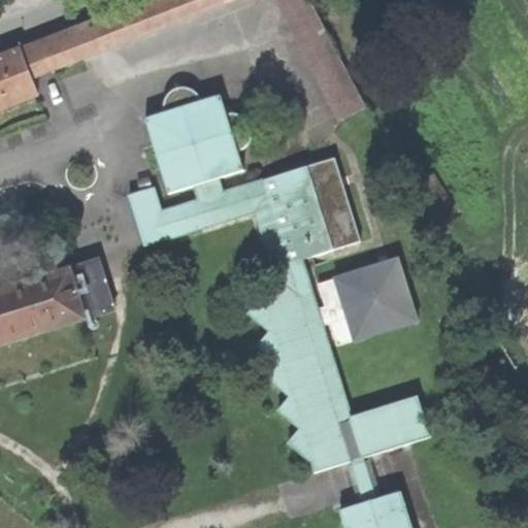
[(234,0),(151,0),(21,51),(32,78),(234,0)]
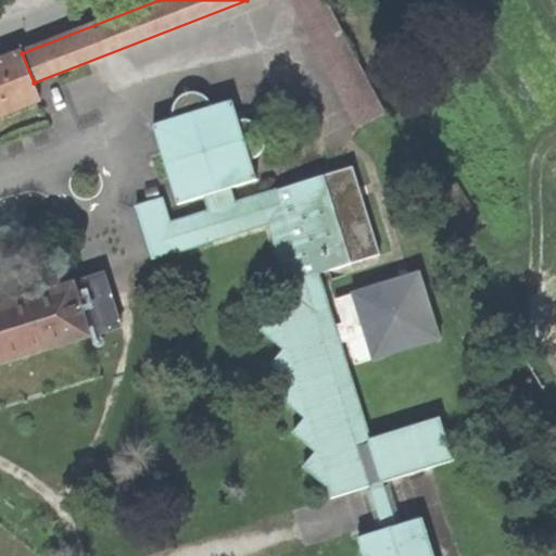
[(387,113),(326,0),(294,0),(361,127),(387,113)]
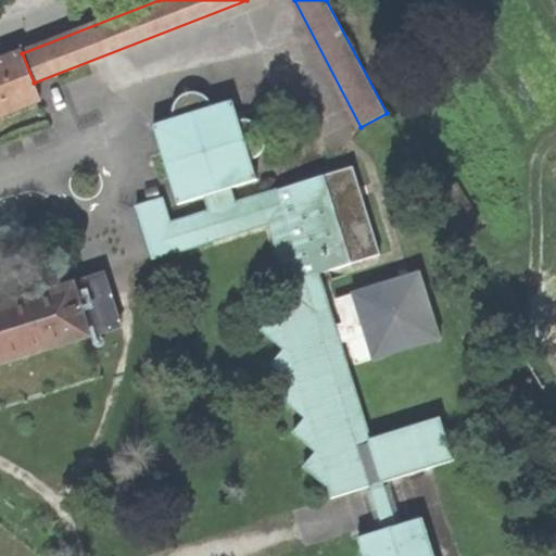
[(0,115),(40,100),(34,83),(22,53),(0,61),(0,115)]
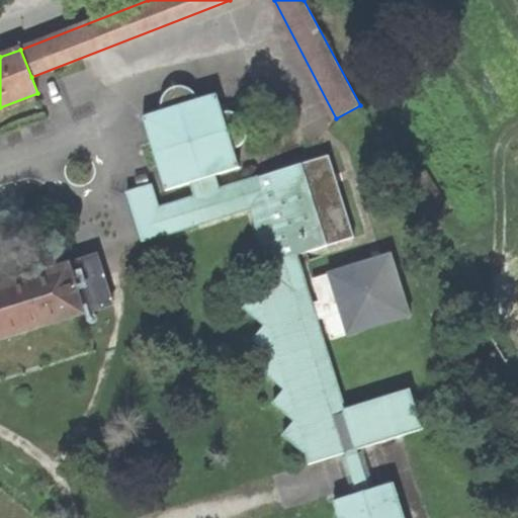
[(186,180),(191,194),(156,204),(149,181),(123,188),(139,238),(245,204),(268,270),(242,304),(262,321),(251,335),(272,353),(261,367),(282,384),(270,400),(291,417),(280,431),(301,448),(303,461),(342,449),(354,490),(332,498),(338,517),(402,517),(390,479),(366,486),(354,445),(421,425),(408,386),(353,404),(354,408),(344,411),(317,322),(324,319),(330,337),(345,332),(346,333),(408,314),(386,249),(326,269),(326,271),(311,276),(318,297),(309,300),(293,252),(351,234),(326,153),(217,186),(212,172),(236,165),(230,147),(241,137),(242,121),(233,110),(219,109),(212,91),(194,97),(186,85),(170,85),(159,93),(158,107),(140,113),(162,187),(186,180)]
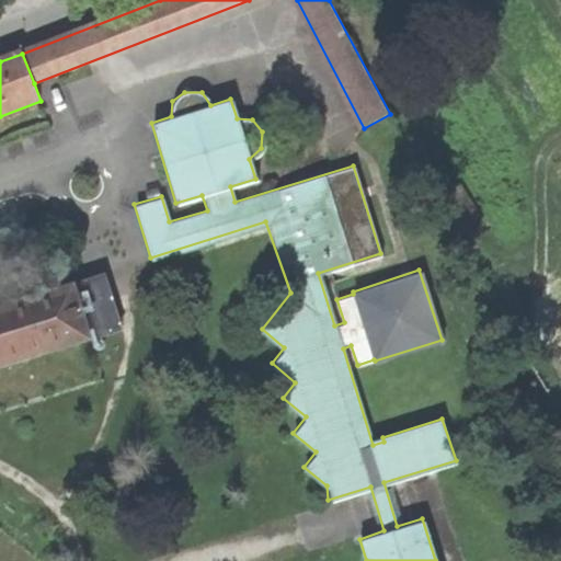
[(102,278),(67,289),(84,343),(119,332),(102,278)]
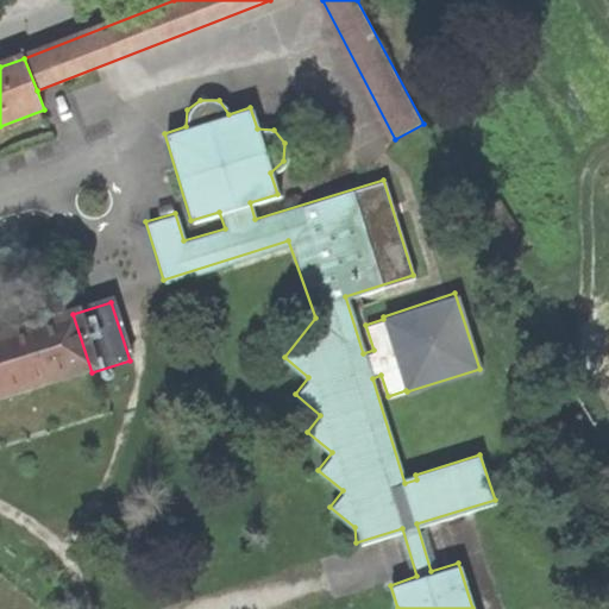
[(0,400),(92,372),(73,314),(0,336),(0,400)]
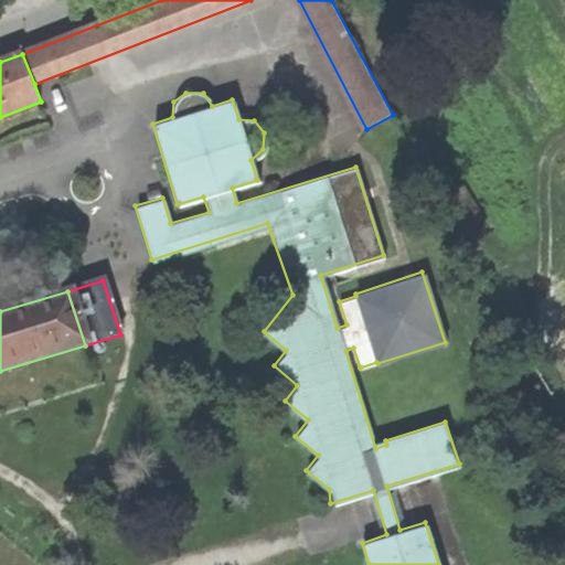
All buildings are outlined.
